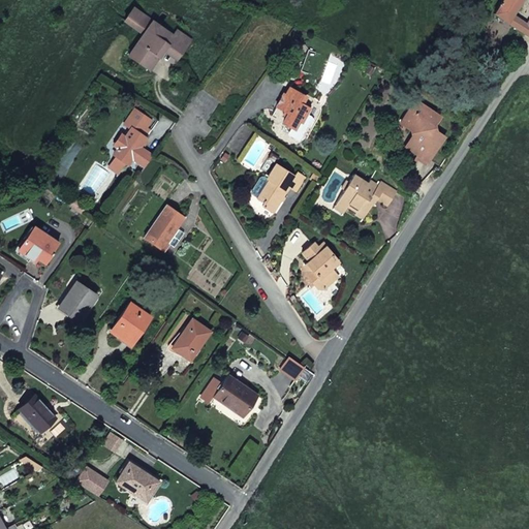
[(528,0),(500,0),(491,14),(514,27),(518,18),(512,16),(522,0),(528,0)]
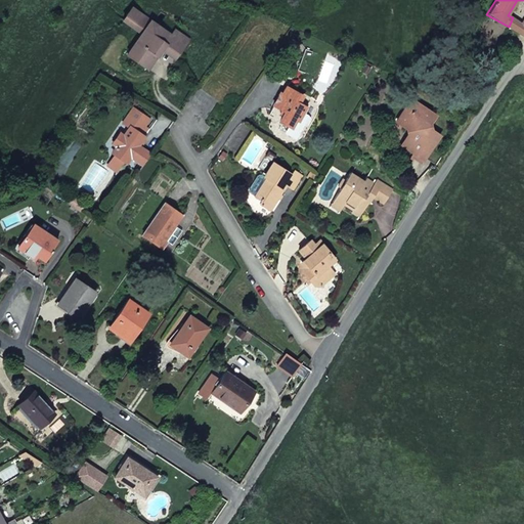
[(132,25),(140,13),(131,7),(123,19),(132,25)]
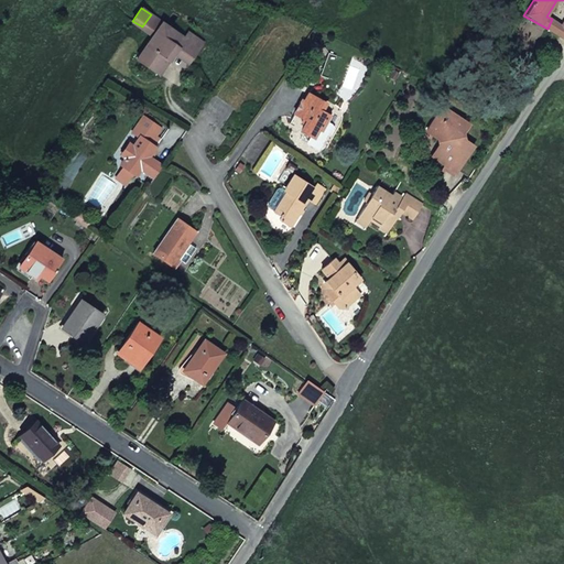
[(153,35),(161,22),(153,17),(144,29),(153,35)]
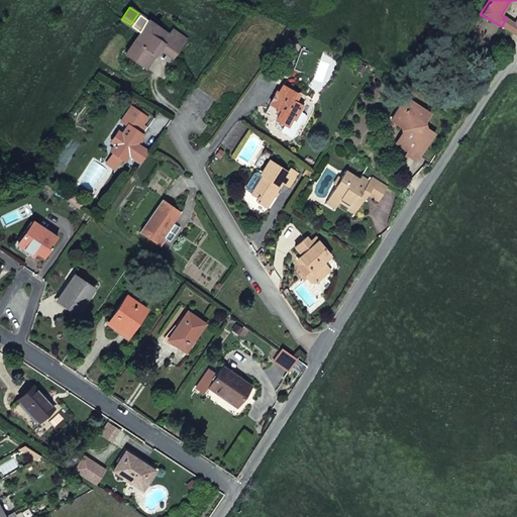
[(502,26),(516,35),(516,17),(514,22),(506,17),(502,26)]
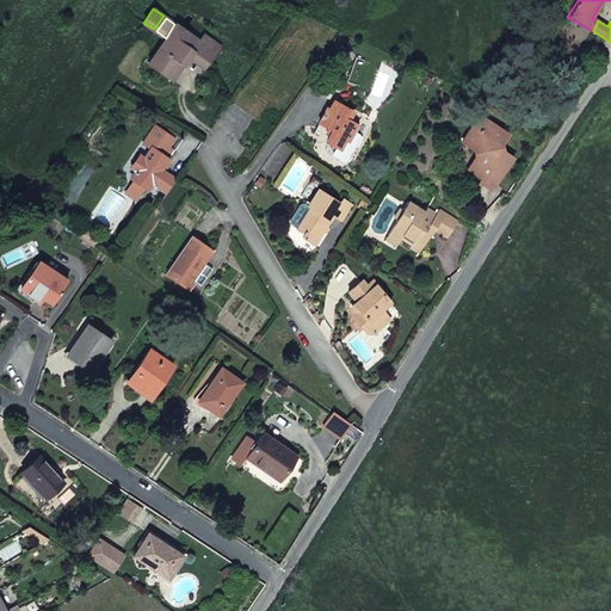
[(209,62),(220,45),(204,34),(198,39),(174,24),(166,38),(148,63),(167,78),(179,62),(183,65),(187,57),(191,51),(209,62)]
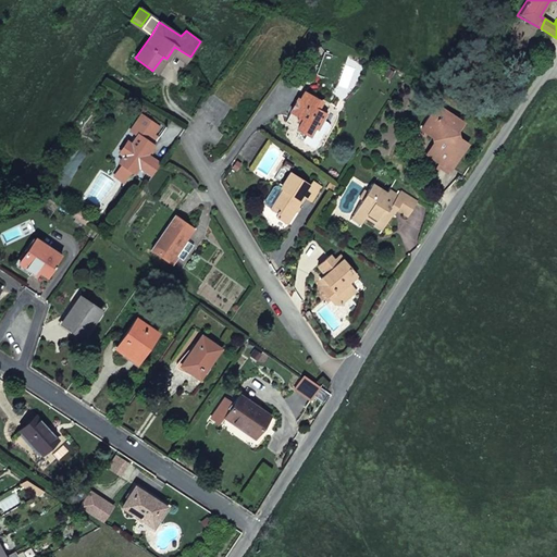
[(186,62),(190,57),(174,47),(171,52),(186,62)]
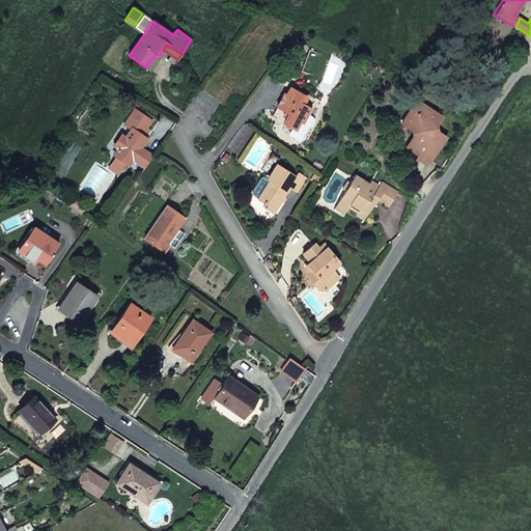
[(442,58),(459,64),(463,55),(447,49),(442,58)]
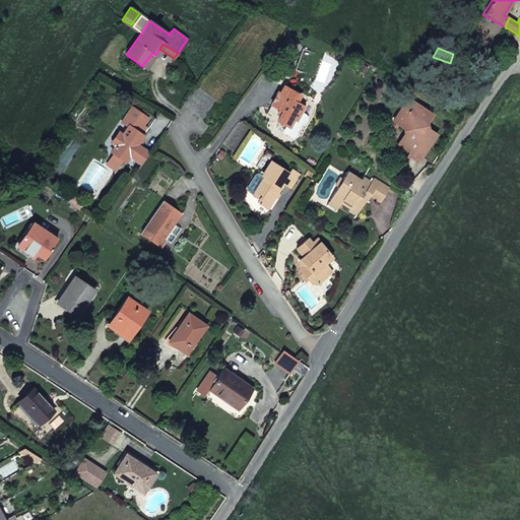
[(299,94),(285,85),(281,93),(278,92),(272,103),(280,108),(283,110),(282,113),(278,120),(288,125),(294,119),(296,120),(300,112),(304,106),(296,102),(299,94)]
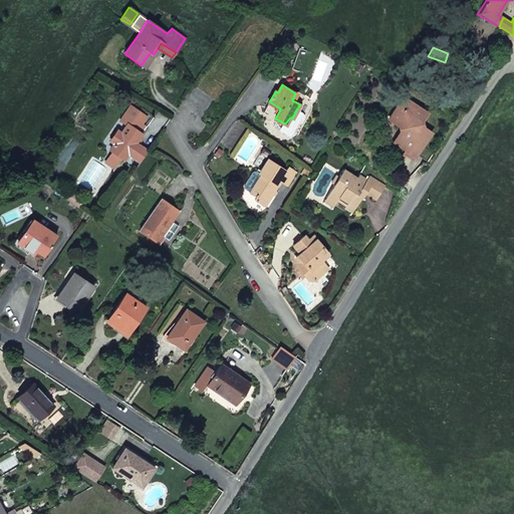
[(394,145),(415,158),(430,135),(423,131),(422,123),(426,115),(404,99),(390,122),(399,127),(401,134),(394,145)]
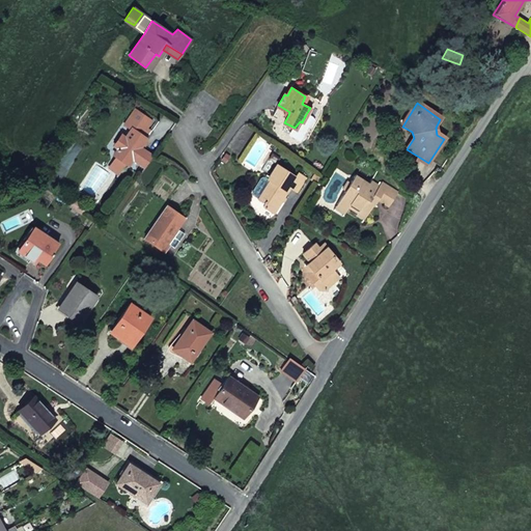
[(129,164),(132,160),(140,147),(145,140),(141,135),(146,128),(151,121),(137,110),(133,117),(130,115),(124,124),(132,129),(126,138),(118,149),(114,156),(129,164)]
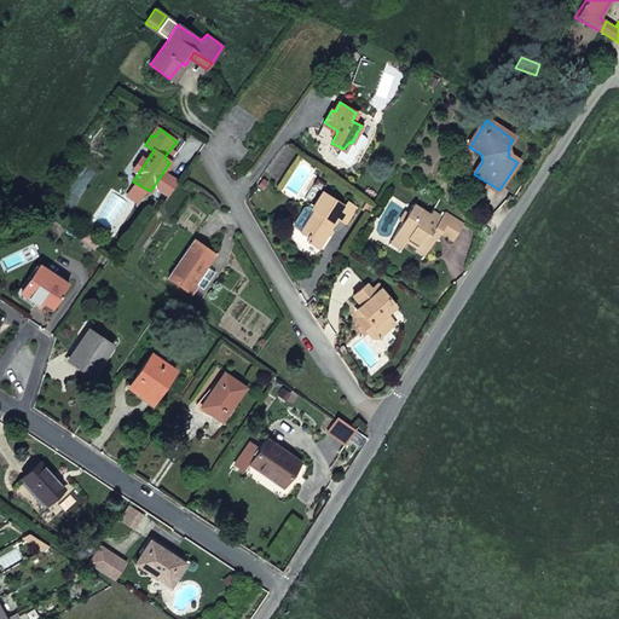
[(350,142),(343,149),(339,156),(347,161),(353,155),(358,145),(363,145),(365,140),(363,137),(357,133),(352,143),(350,142)]
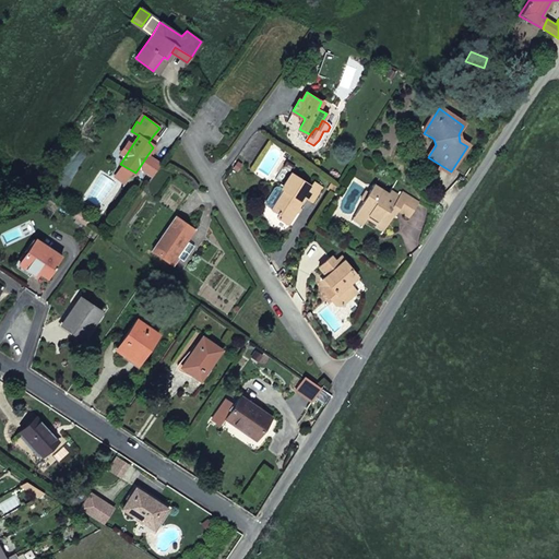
[(149,142),(153,147),(161,137),(154,134),(149,142)]
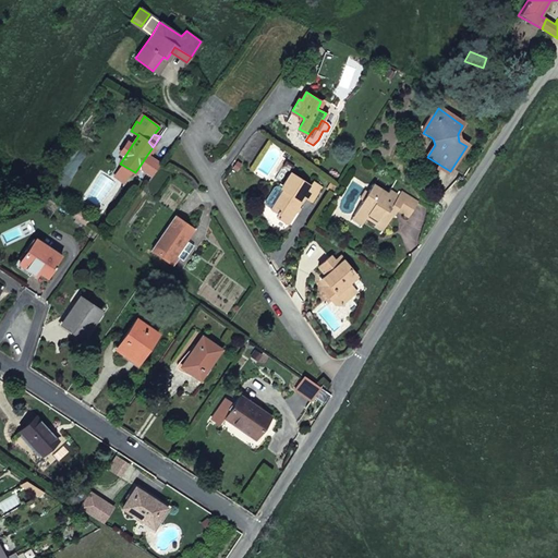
[(119,153),(124,157),(132,145),(126,142),(119,153)]
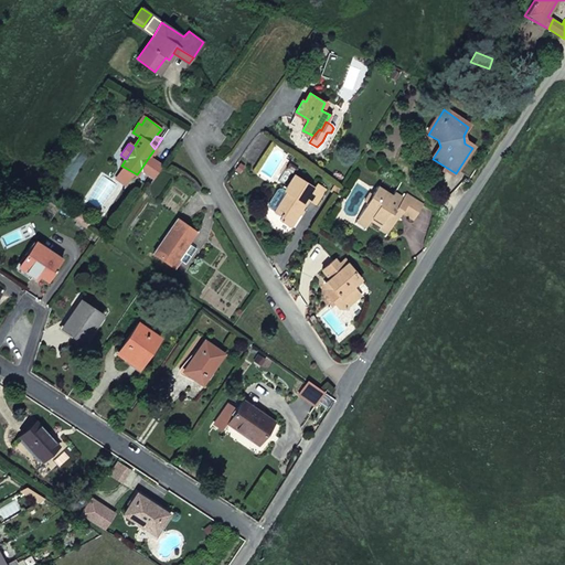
[(155,179),(163,167),(149,157),(140,170),(155,179)]
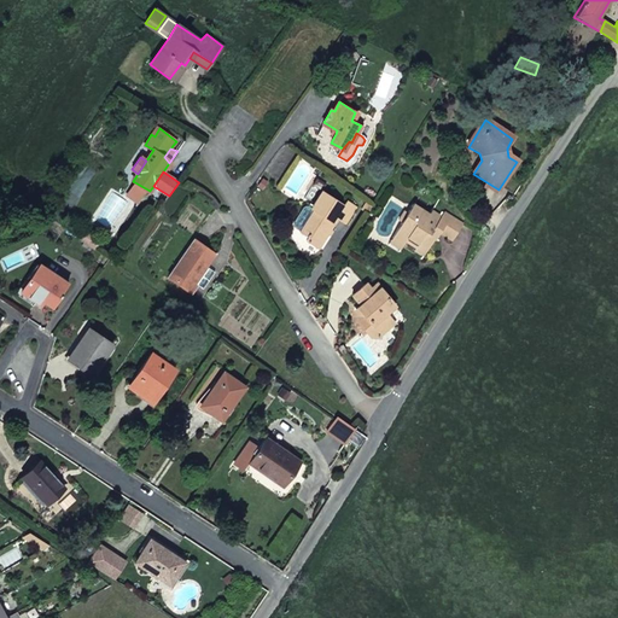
[(344,222),(354,205),(347,200),(342,207),(321,192),(312,209),(314,209),(299,232),(312,239),(308,242),(318,248),(336,217),(344,222)]
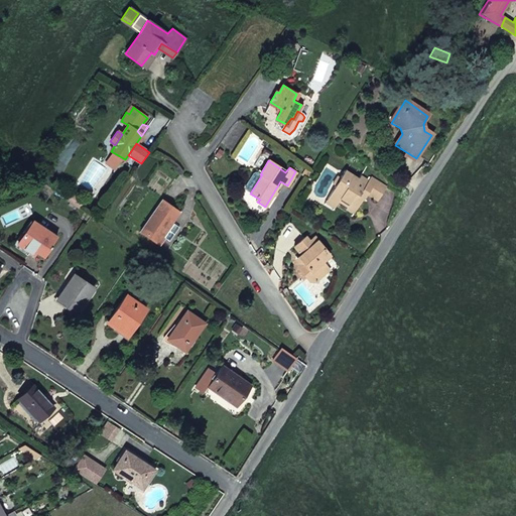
[(377,200),(386,187),(370,175),(368,179),(360,174),(358,178),(345,169),(340,176),(337,175),(333,183),(335,184),(328,196),(338,202),(339,200),(348,206),(351,202),(358,206),(366,192),(377,200)]
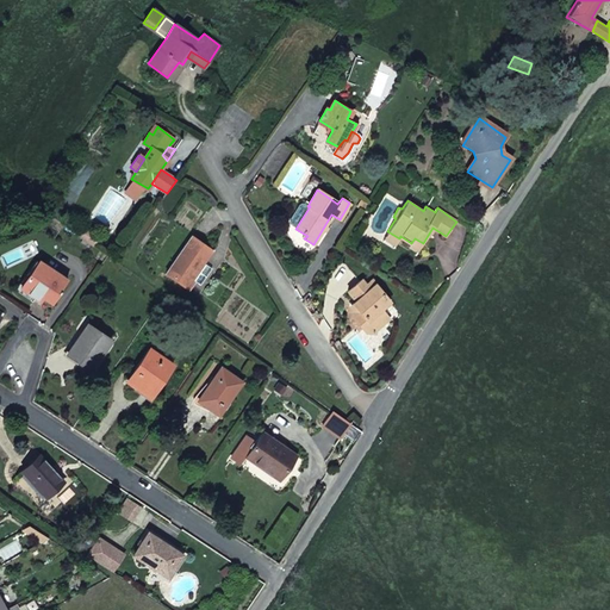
[(290,225),(296,229),(310,206),(307,206),(303,204),(297,205),(287,219),(290,225)]
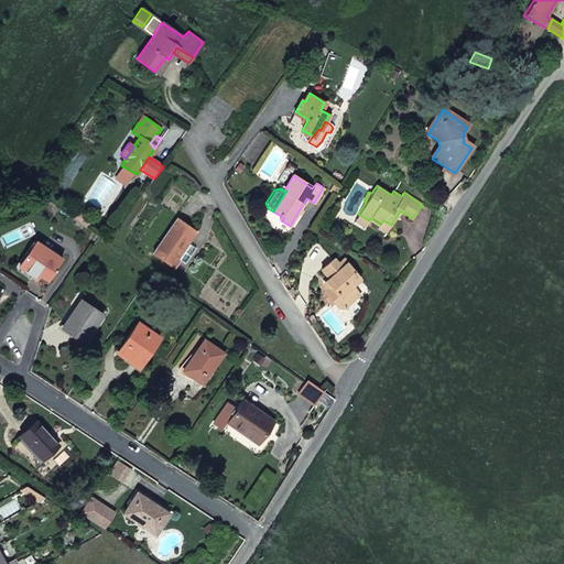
[(78,210),(74,218),(87,227),(93,219),(78,210)]
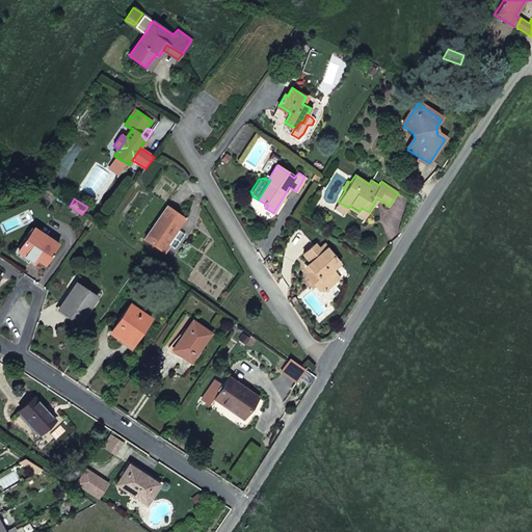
[(184,217),(166,206),(142,239),(164,254),(169,246),(165,244),(184,217)]
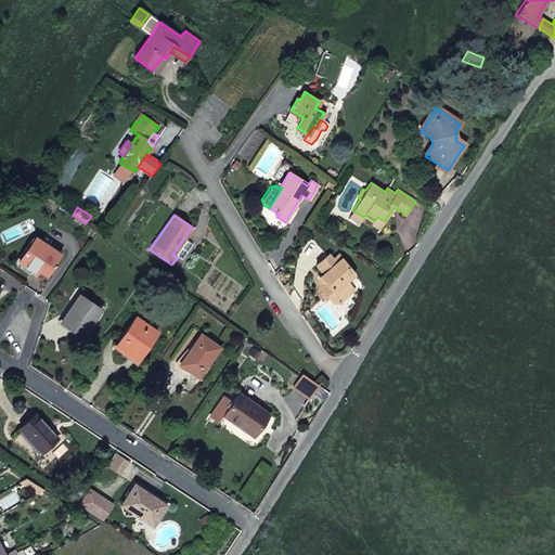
[(35,239),(16,262),(28,271),(33,267),(39,272),(46,278),(52,268),(50,267),(59,255),(35,239)]
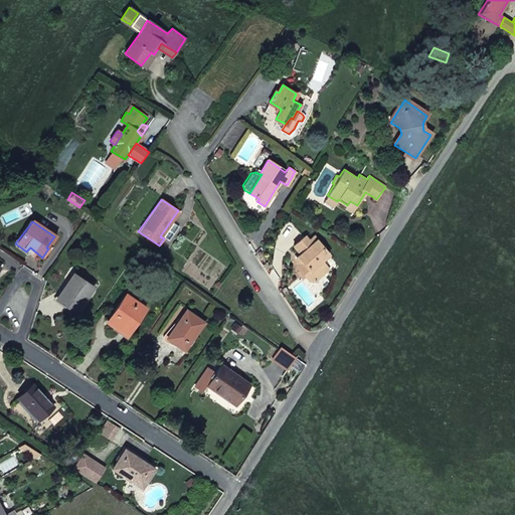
[(308,240),(295,246),(301,255),(304,259),(298,263),(298,269),(305,279),(312,279),(312,282),(314,282),(315,276),(320,275),(326,270),(324,267),(321,265),(322,261),(327,255),(312,237),(308,240)]
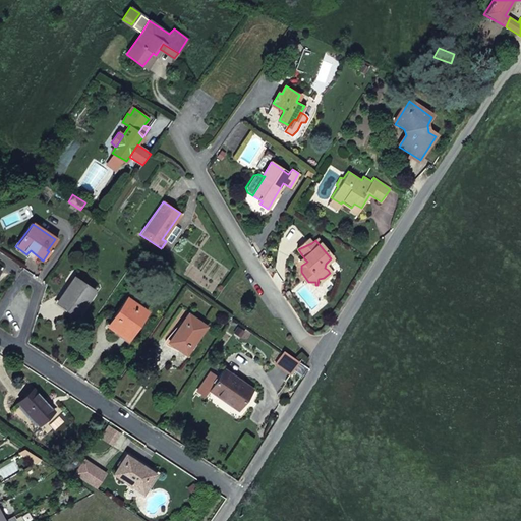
[(31,250),(26,254),(34,258),(37,255),(31,250)]
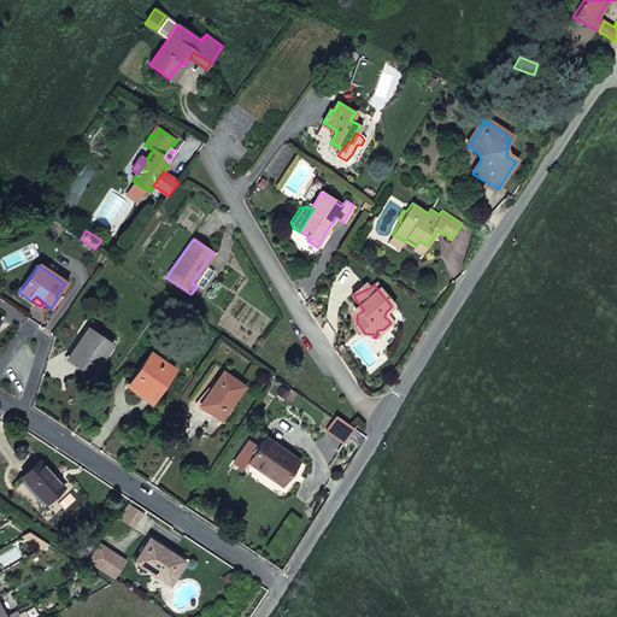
[(397,311),(392,306),(386,312),(385,317),(388,319),(397,311)]
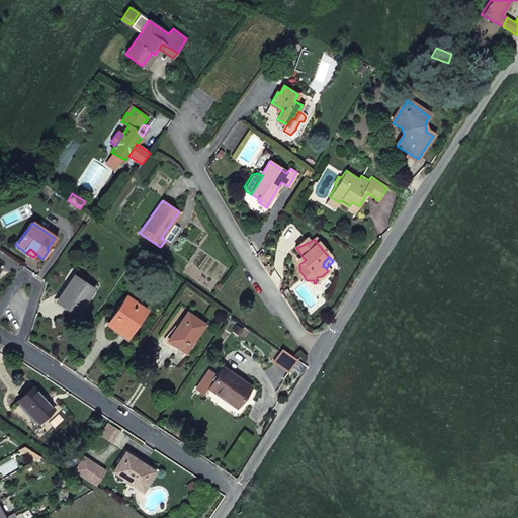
[(92,288),(75,276),(71,282),(67,282),(58,296),(68,304),(67,308),(75,314),(92,288)]
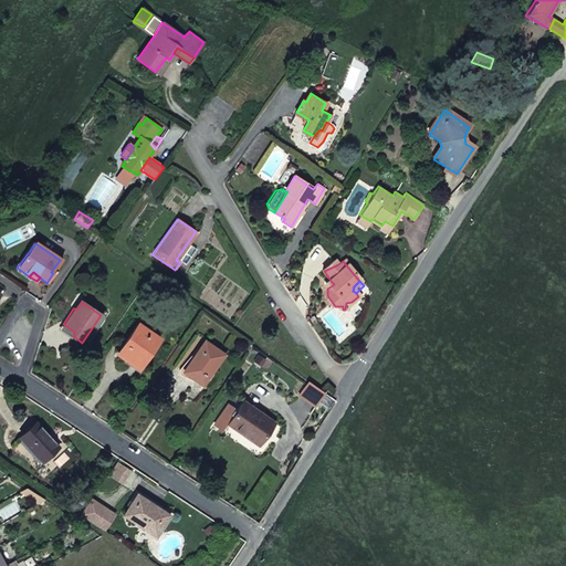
[(116,353),(138,366),(159,337),(138,323),(126,341),(116,353)]
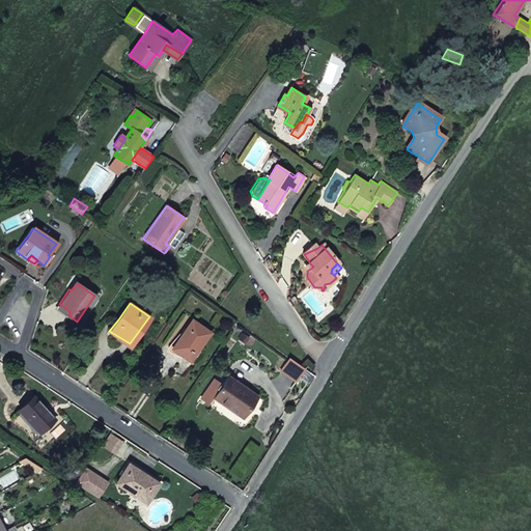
[(70,311),(59,304),(56,308),(68,315),(70,311)]
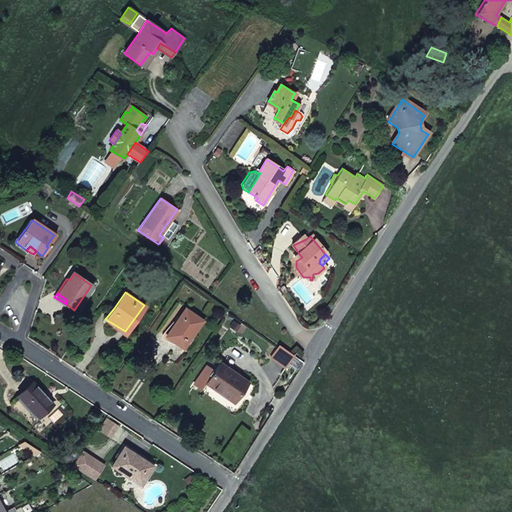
[(173,342),(182,347),(201,320),(184,308),(168,332),(176,336),(173,342)]
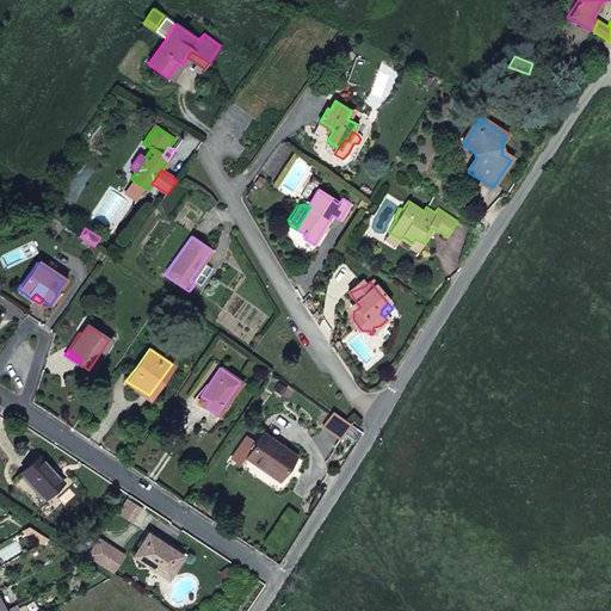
[(210,401),(201,396),(196,402),(207,408),(210,401)]
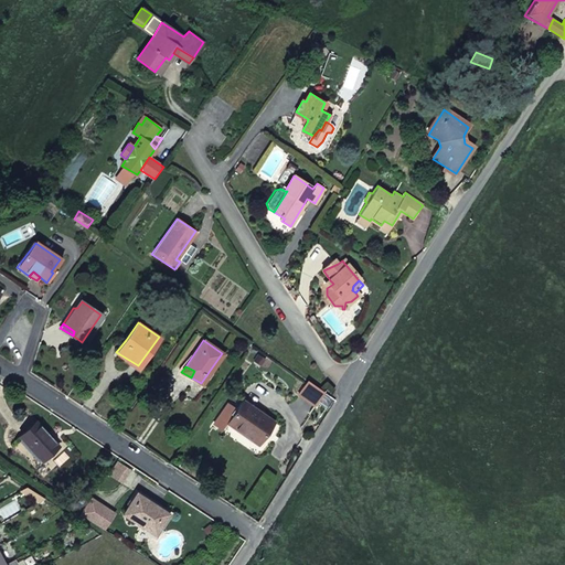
[(226,422),(258,444),(273,424),(241,402),(226,422)]
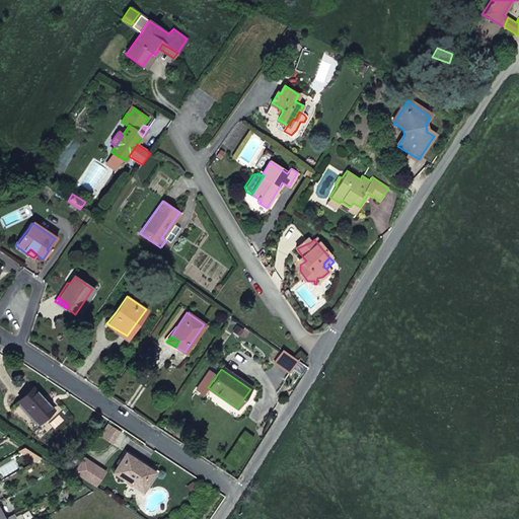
[(38,423),(52,410),(33,388),(17,401),(38,423)]
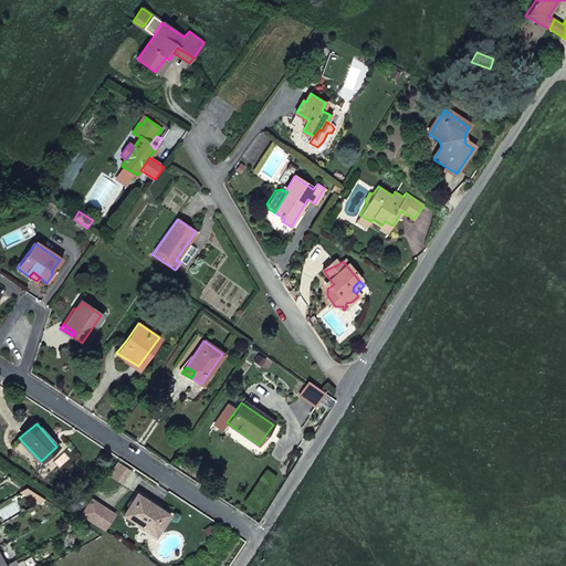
[(154,535),(167,515),(135,495),(122,516),(154,535)]
